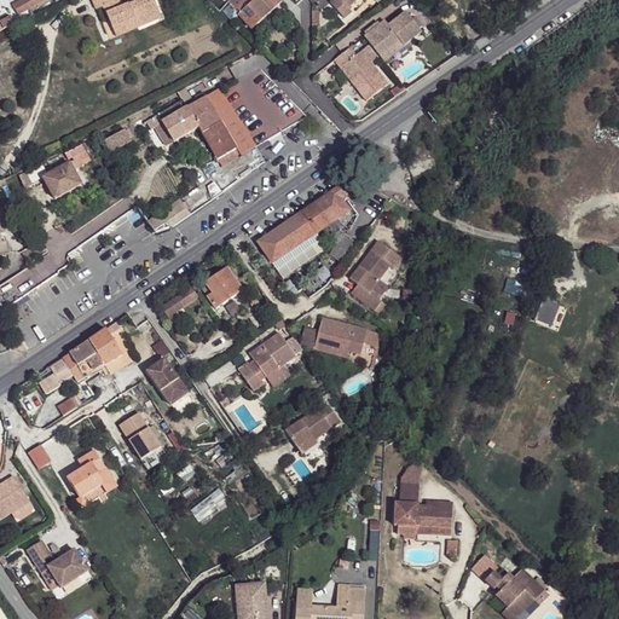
[(30,9),(24,0),(21,0),(12,6),(17,15),(30,9)]
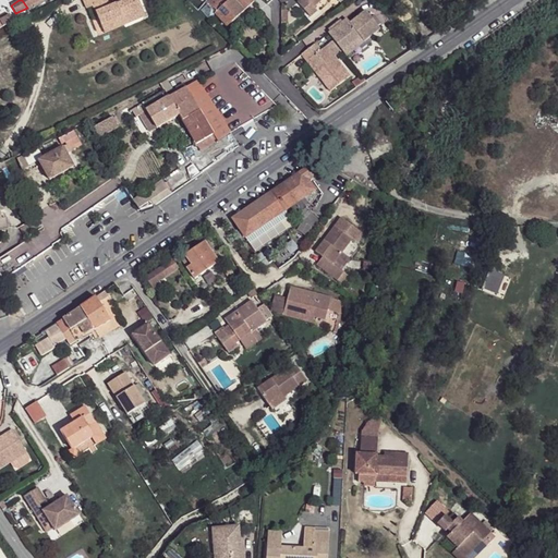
[(144,17),(136,0),(124,0),(109,7),(106,0),(80,0),(85,10),(92,7),(101,29),(122,21),(124,25),(144,17)]
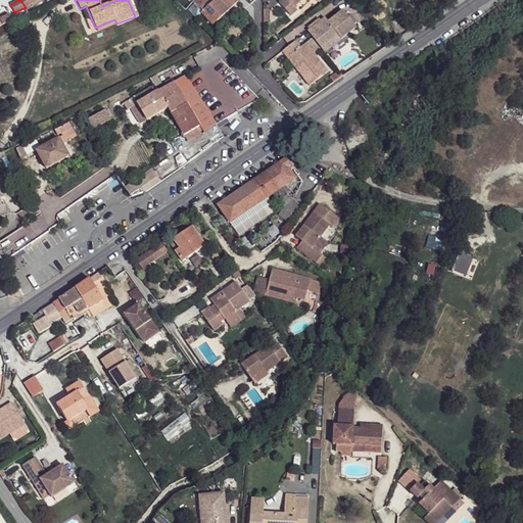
[(197,0),(188,10),(195,18),(201,13),(215,0),(197,0)]
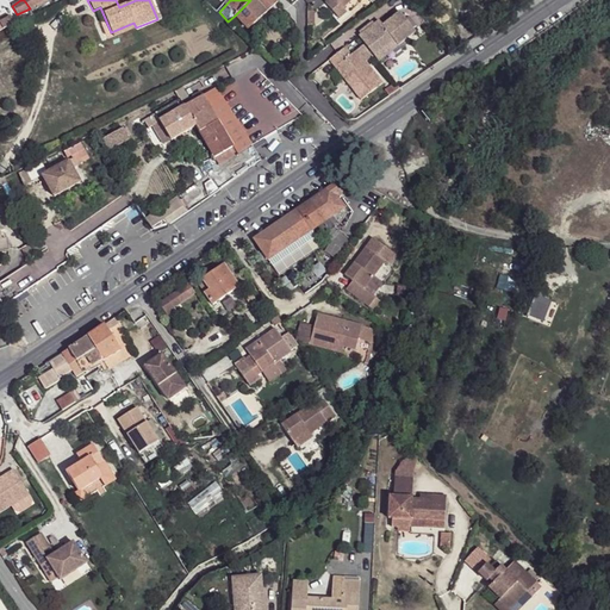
[(250,0),(235,16),(248,30),(277,4),(274,0),(250,0)]
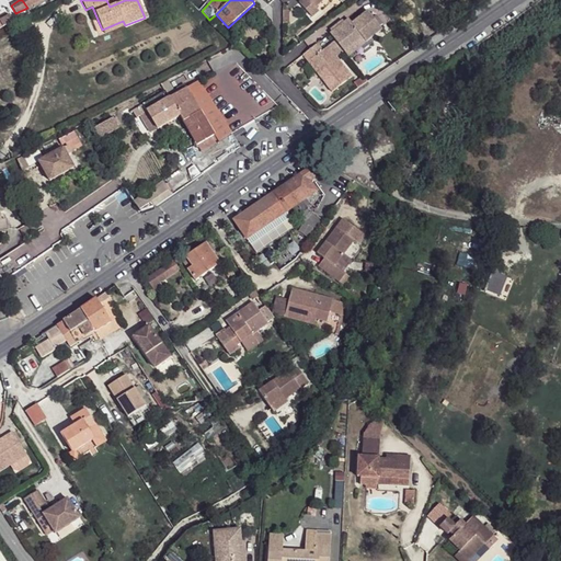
[(302,0),(298,4),(311,19),(318,13),(313,9),(323,0),(302,0)]
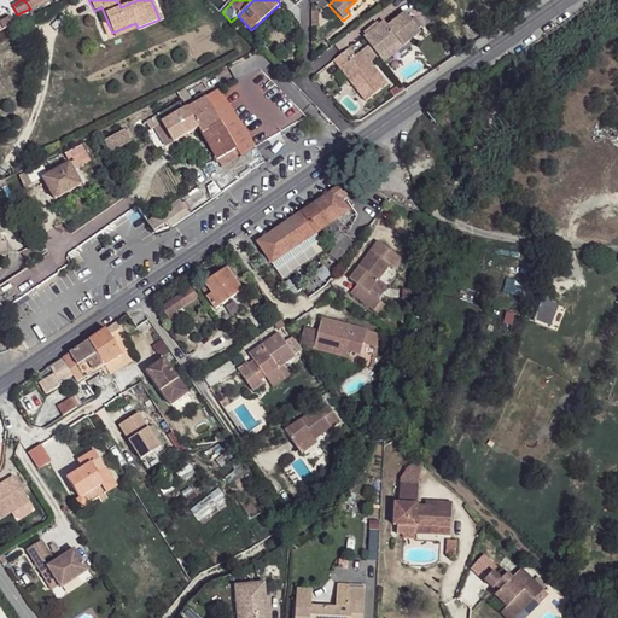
[(384,22),(363,38),(379,58),(398,42),(402,47),(420,34),(418,30),(410,21),(406,13),(388,28),(384,22)]
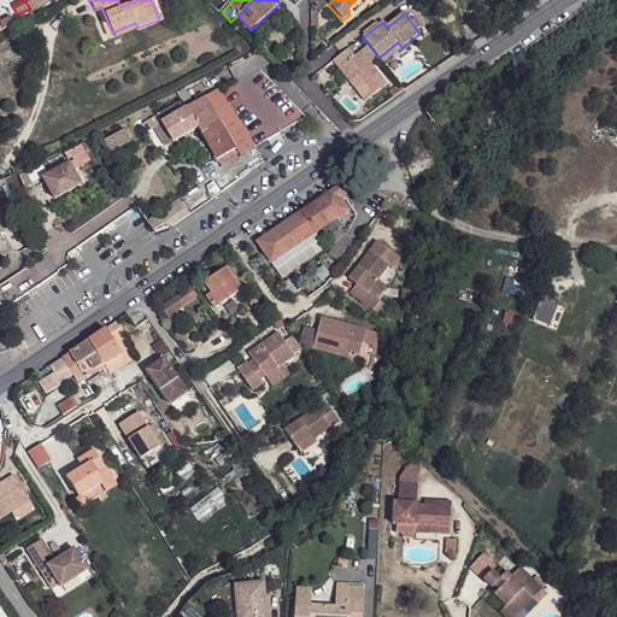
[(0,31),(13,24),(9,16),(0,19),(0,31)]
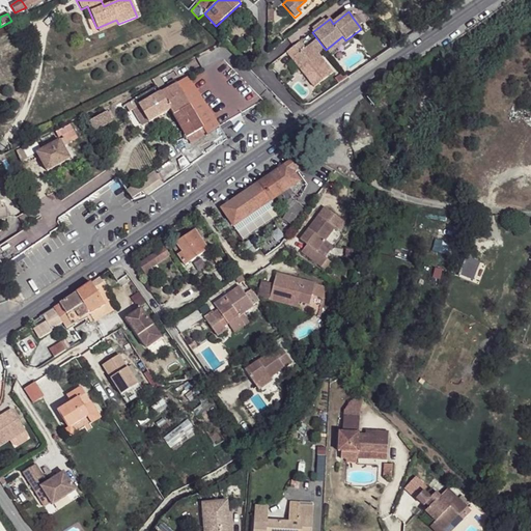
[(356,16),(353,18),(359,26),(362,24),(356,16)]
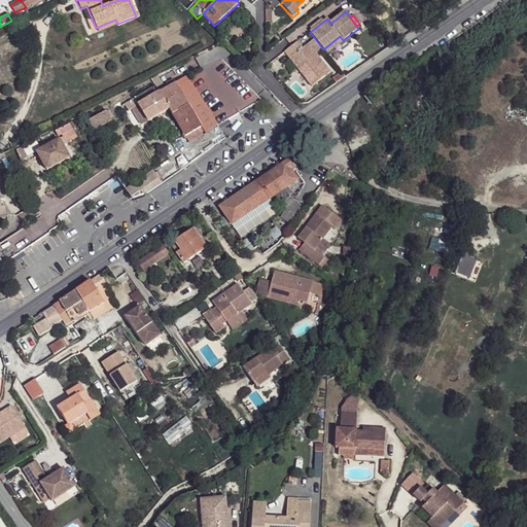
[(115,20),(96,28),(98,32),(117,24),(115,20)]
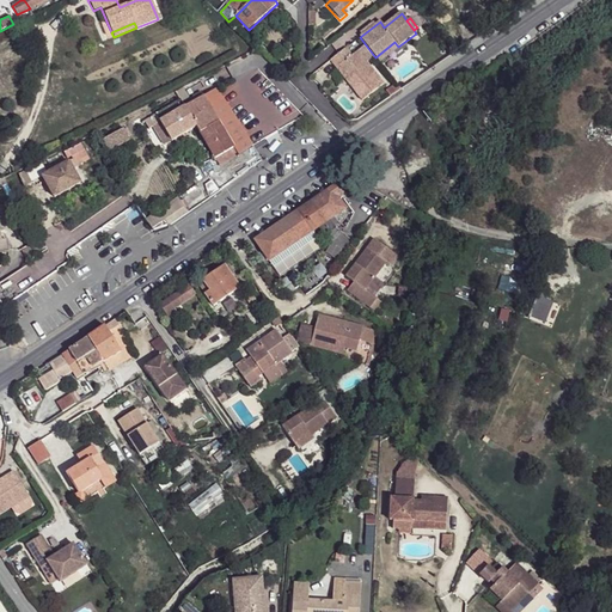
[(395,42),(375,57),(379,62),(381,66),(402,50),(398,47),(395,42)]
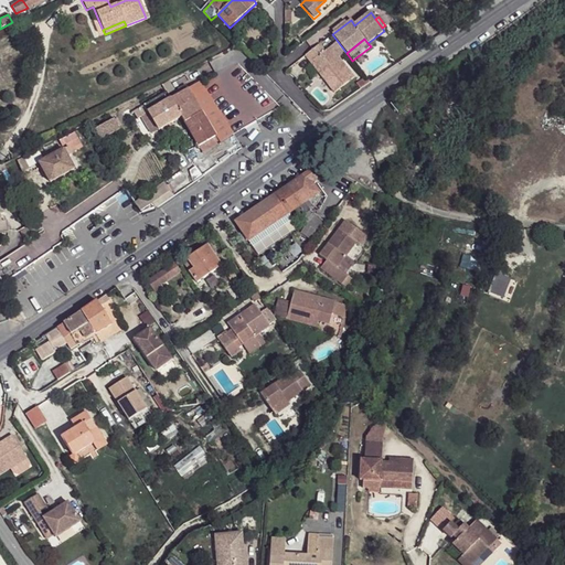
[(319,45),(306,55),(311,63),(313,61),(321,72),(319,73),(334,93),(353,78),(330,48),(324,52),(319,45)]
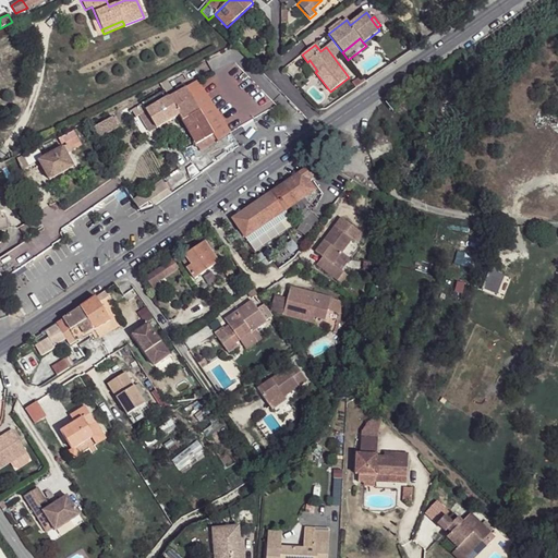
[(310,60),(307,62),(315,72),(317,71),(310,60)]
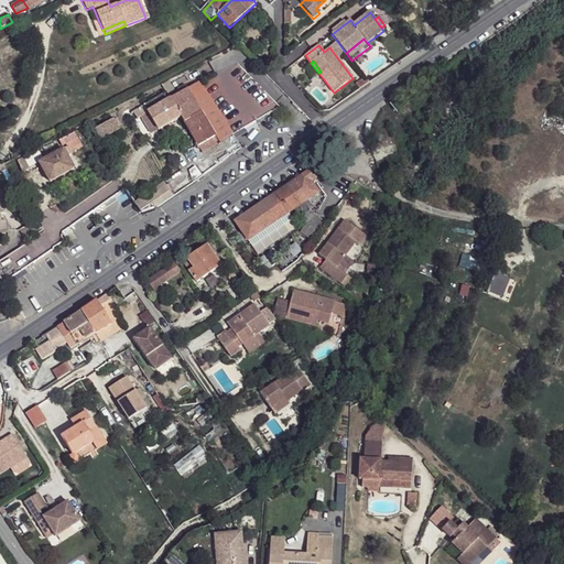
[(201,84),(235,134),(275,107),(236,66),(201,84)]
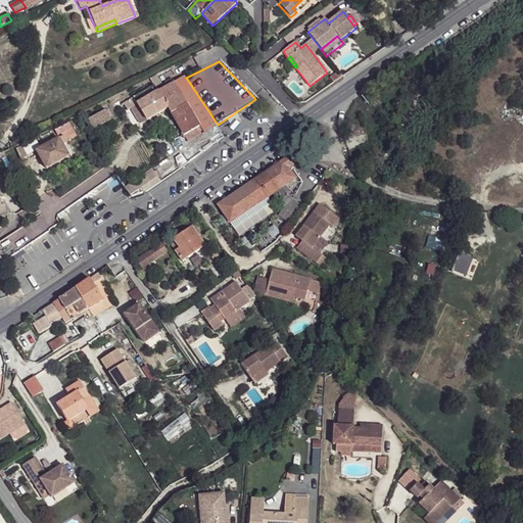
[(338,72),(330,78),(335,85),(343,79),(338,72)]
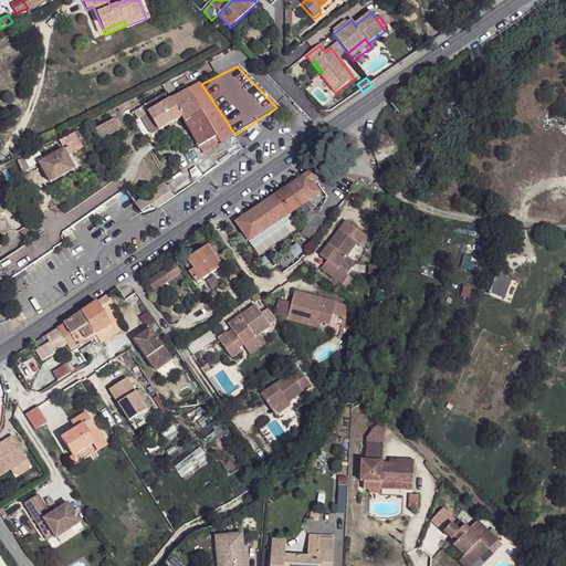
[(148,113),(158,130),(181,117),(206,156),(134,207),(140,217),(154,211),(155,213),(203,179),(202,178),(236,155),(241,150),(232,137),(236,135),(201,84),(165,103),(161,97),(145,106),(148,113)]
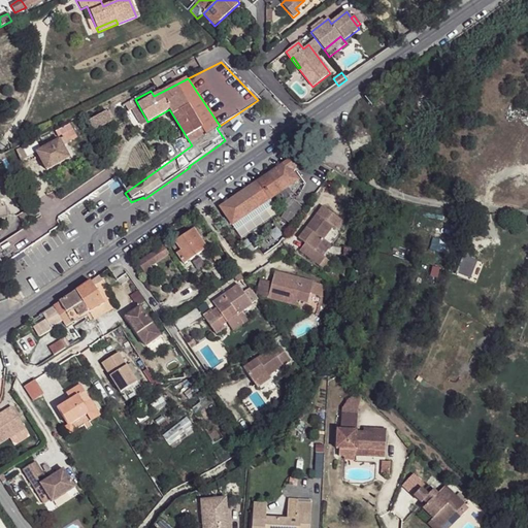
[(147,122),(138,105),(131,109),(140,126),(147,122)]
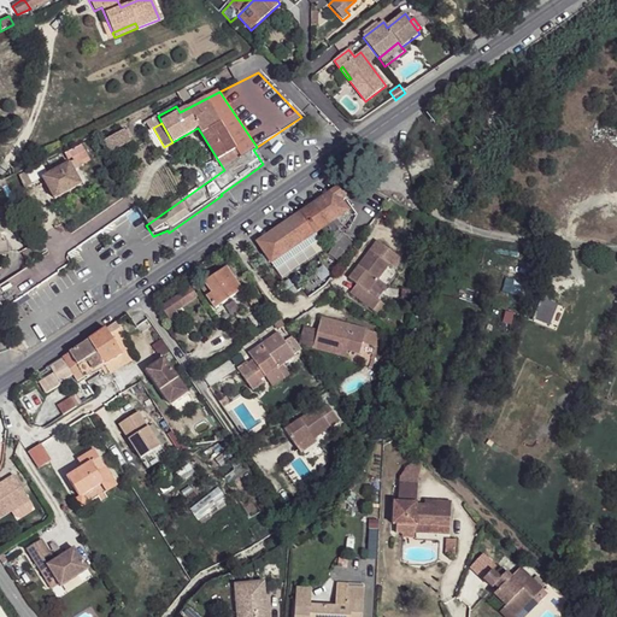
[(109,150),(128,137),(122,128),(103,139),(109,150)]
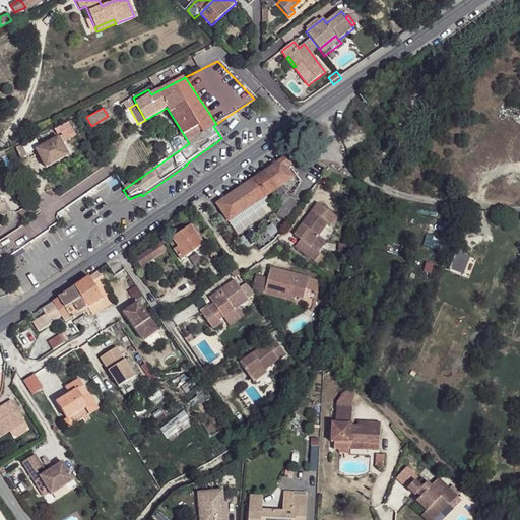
[(68,123),(55,129),(57,135),(60,133),(64,141),(70,138),(68,135),(74,132),(68,123)]
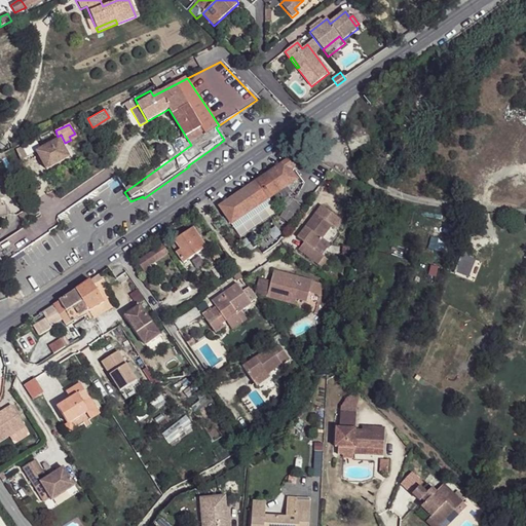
[(46,170),(69,157),(60,140),(46,146),(45,145),(43,146),(44,147),(37,150),(46,170)]
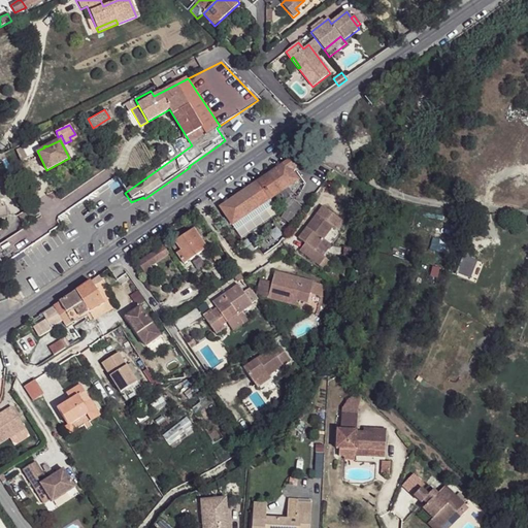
[(22,161),(28,158),(23,147),(17,151),(22,161)]
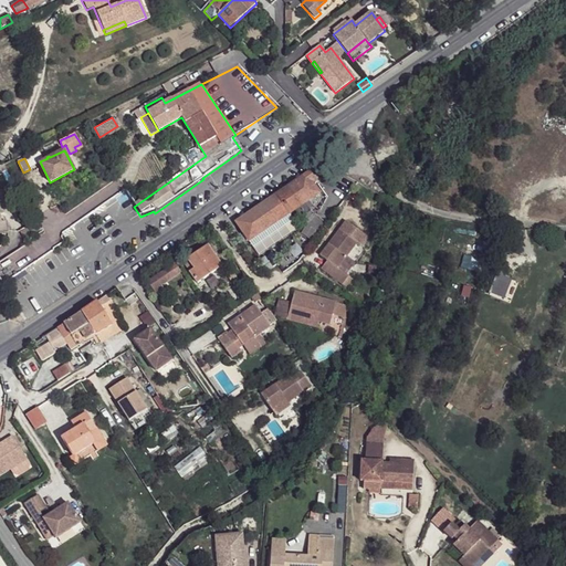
[(250,241),(289,215),(295,210),(301,218),(311,211),(305,203),(308,200),(312,205),(316,201),(314,197),(320,192),(313,184),(316,181),(310,171),(237,223),(250,241)]
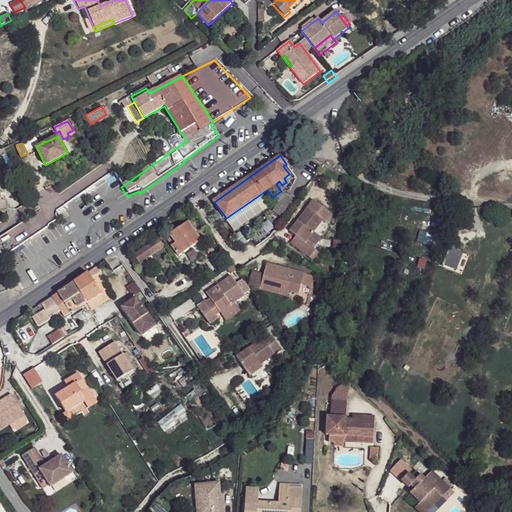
[(270,207),(261,194),(226,218),(235,231),(270,207)]
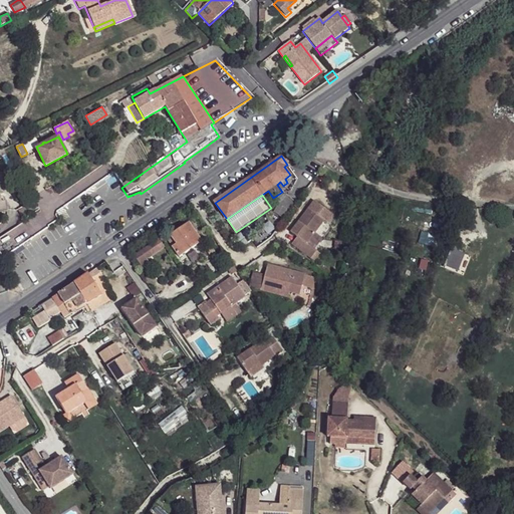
[(313,202),(308,208),(324,220),(330,224),(334,218),(313,202)]
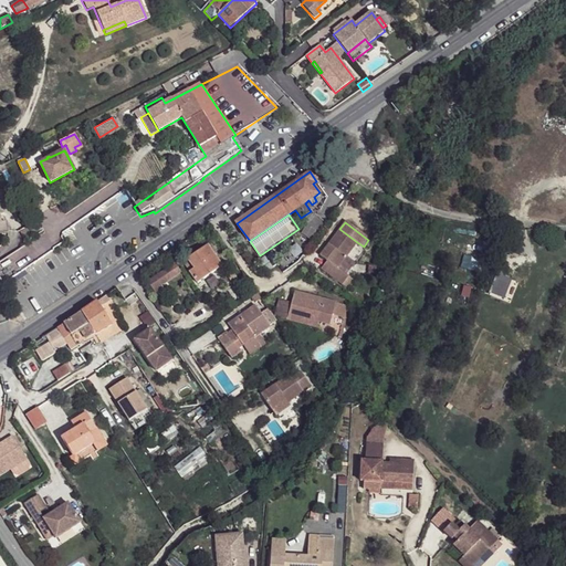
[(326,259),(322,266),(348,287),(354,281),(338,268),(357,242),(339,229),(321,254),(326,259)]
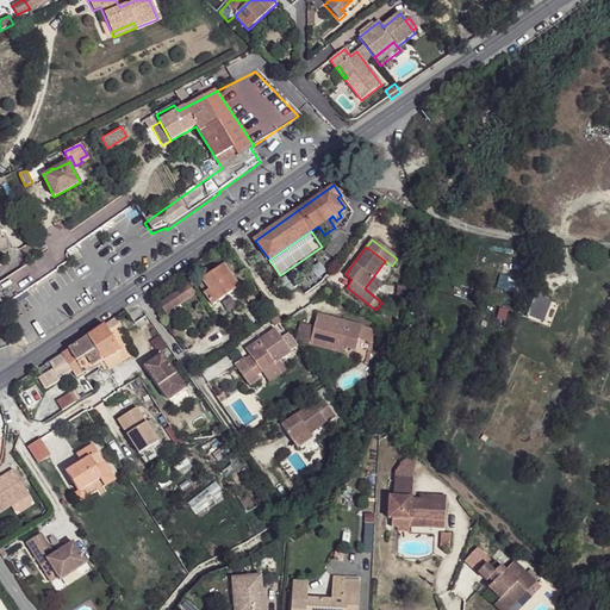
[(215,305),(240,287),(224,263),(212,272),(210,268),(195,279),(215,305)]
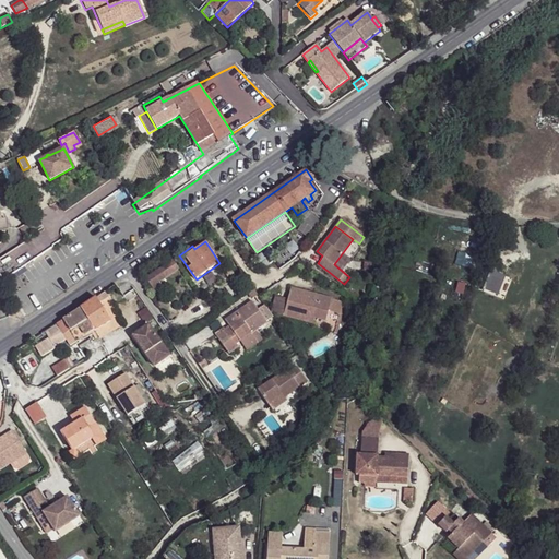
[(178,257),(145,280),(155,293),(188,270),(178,257)]
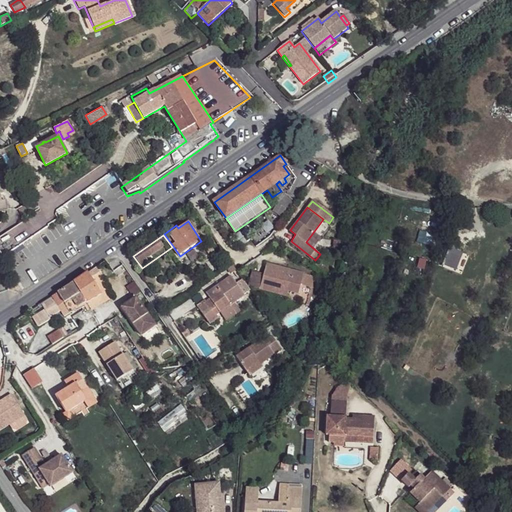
[(244,238),(238,242),(241,247),(247,243),(244,238)]
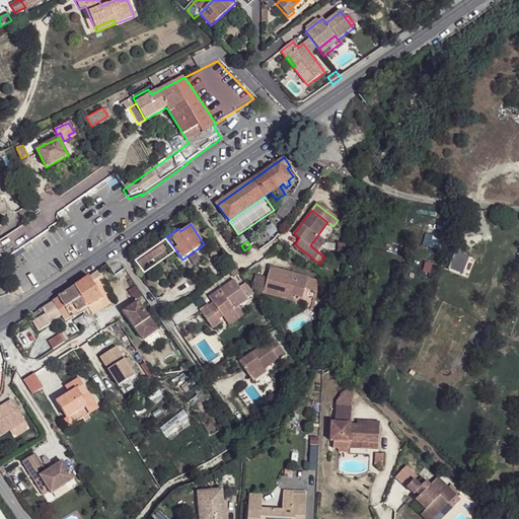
[(269,279),(266,294),(283,298),(284,293),(293,296),(304,298),(306,288),(309,277),(271,268),(269,279)]
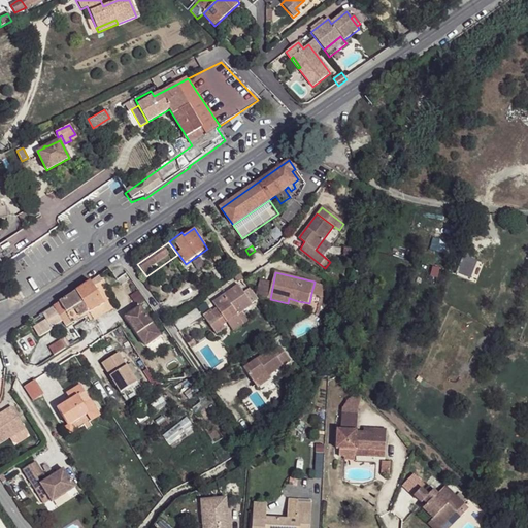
[(92,282),(77,292),(90,311),(104,302),(92,282)]
